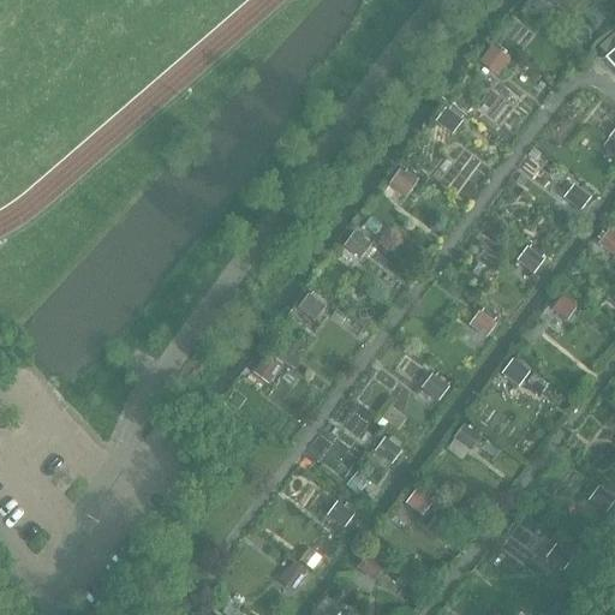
[(472,126),(445,107),(423,141),(449,159),(472,126)]
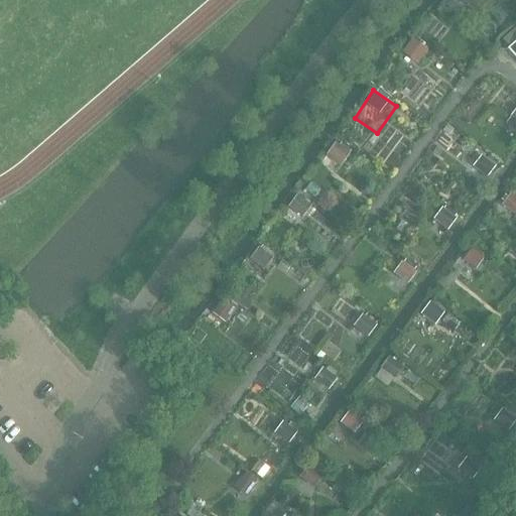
[(481,155),(472,166),(486,177),(495,166),(481,155)]
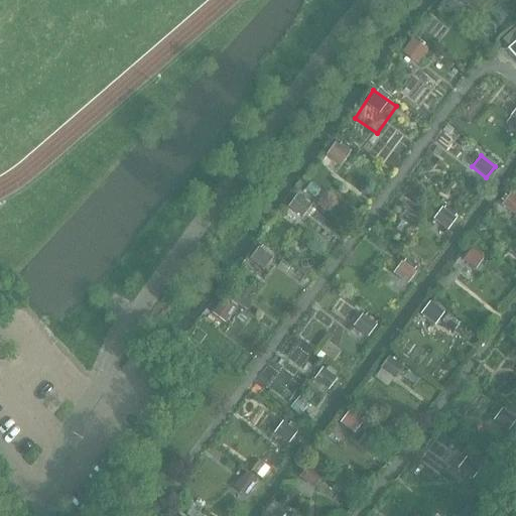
[(295,196),(286,208),(301,218),(310,206),(295,196)]
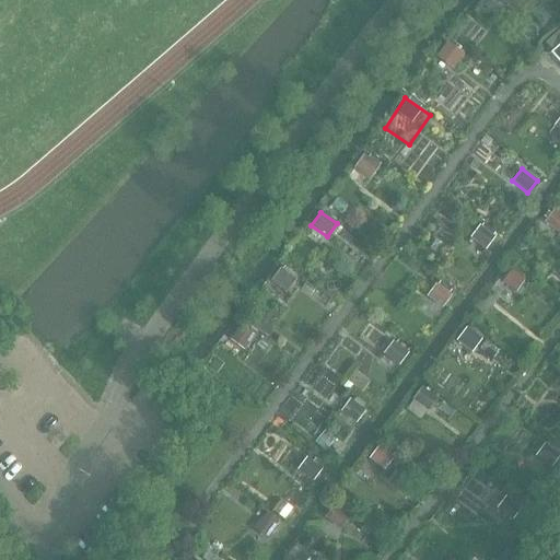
[(511,310),(531,284),(509,269),(490,294),(511,310)]
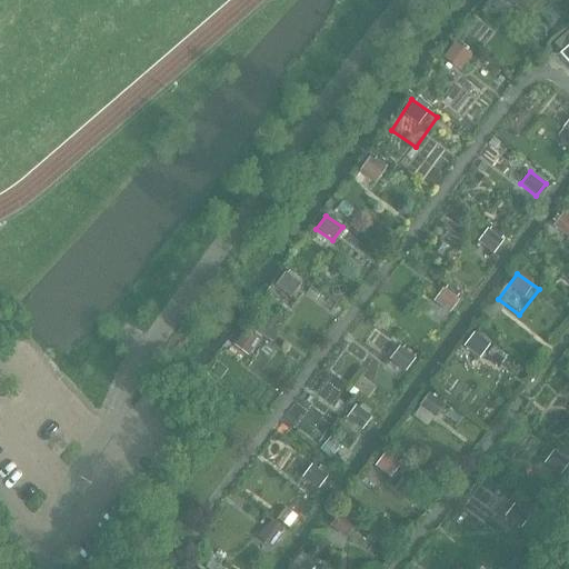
[(442,289),(432,301),(448,313),(458,301),(442,289)]
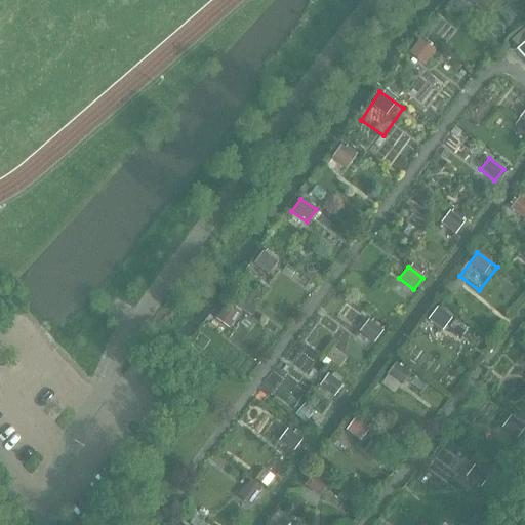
[(252,318),(230,303),(210,331),(234,347),(252,318)]
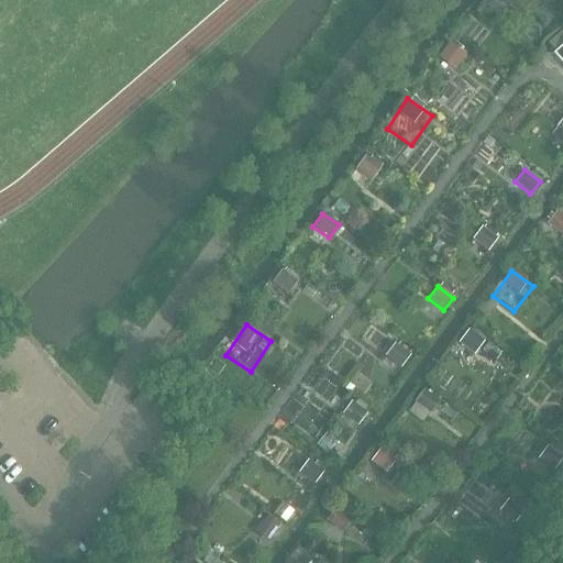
[(427,427),(445,400),(424,385),(406,411),(427,427)]
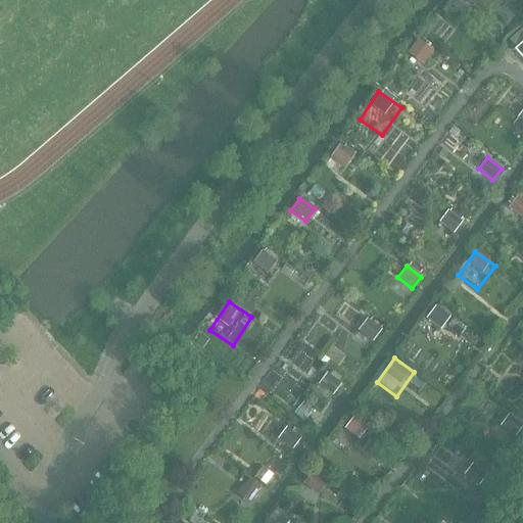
[(326,373),(317,386),(331,396),(340,383),(326,373)]
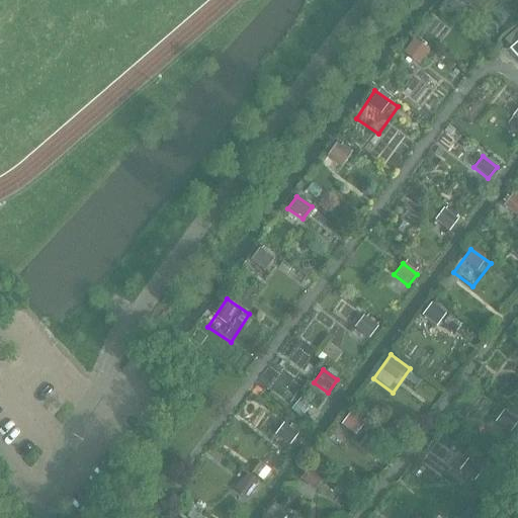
[(507,451),(517,435),(517,423),(505,413),(487,437),(507,451)]
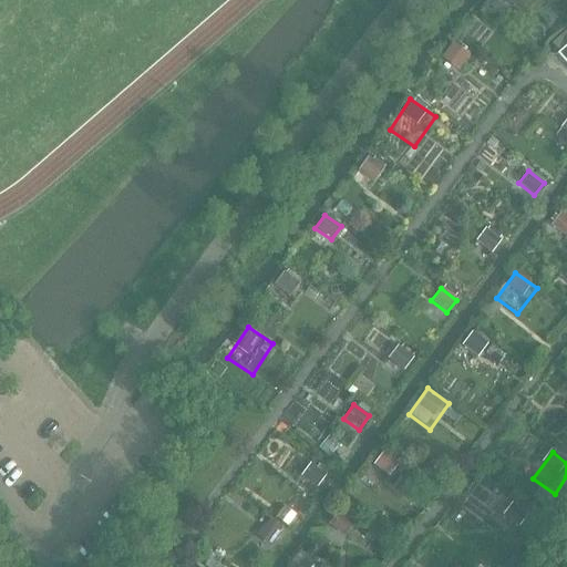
[(338,555),(357,528),(336,513),(317,539),(338,555)]
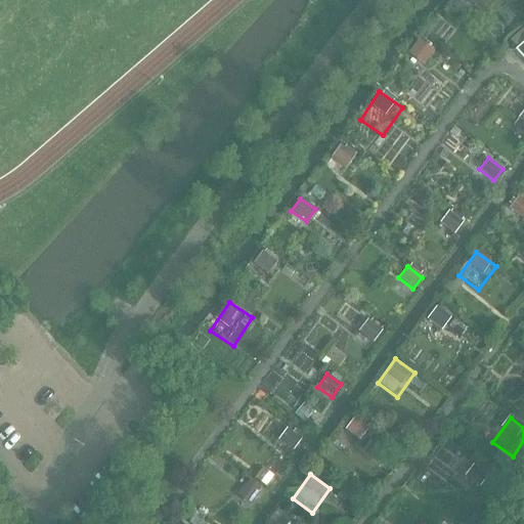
[(248,523),(250,523),(267,500),(248,486),(230,511),(248,523)]
